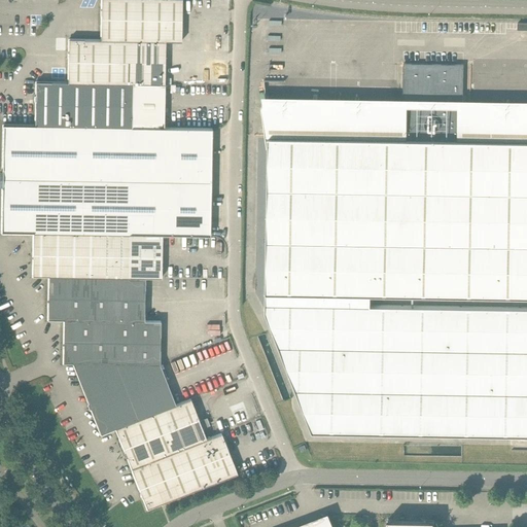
[(101,0),(101,40),(166,42),(181,42),(181,0),(101,0)]
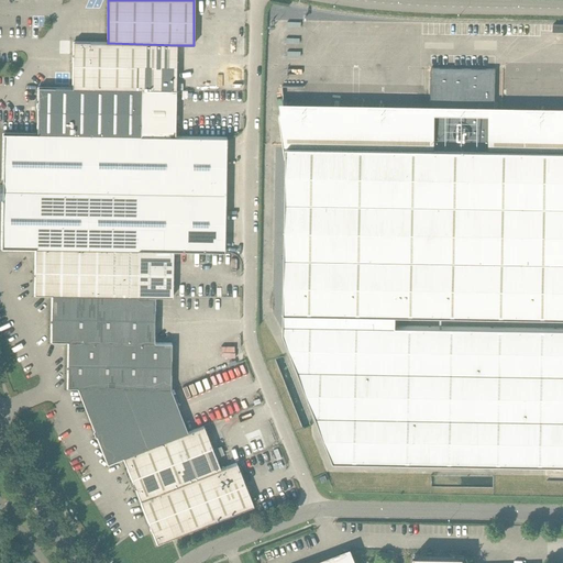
[(73,89),(142,90),(176,90),(177,45),(108,43),(74,43),(73,89)]
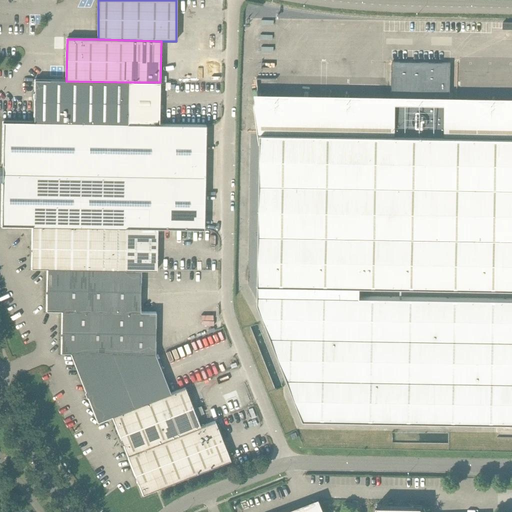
[(450,63),(421,63),(392,62),(390,136),(326,135),(327,125),(311,124),(311,135),(261,134),(258,303),(304,420),(511,423),(511,299),(360,297),(360,287),(417,288),(511,289),(511,138),(463,138),(464,127),(456,127),(455,137),(449,137),(450,63)]
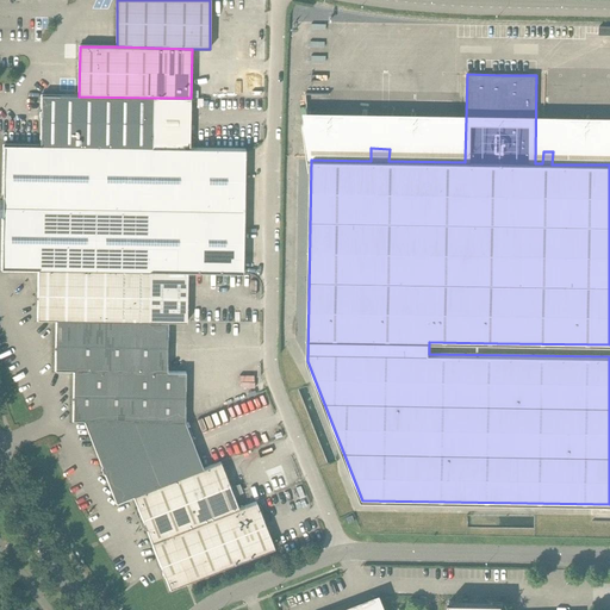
[(41,145),(153,148),(154,98),(79,97),(42,95),(41,145)]
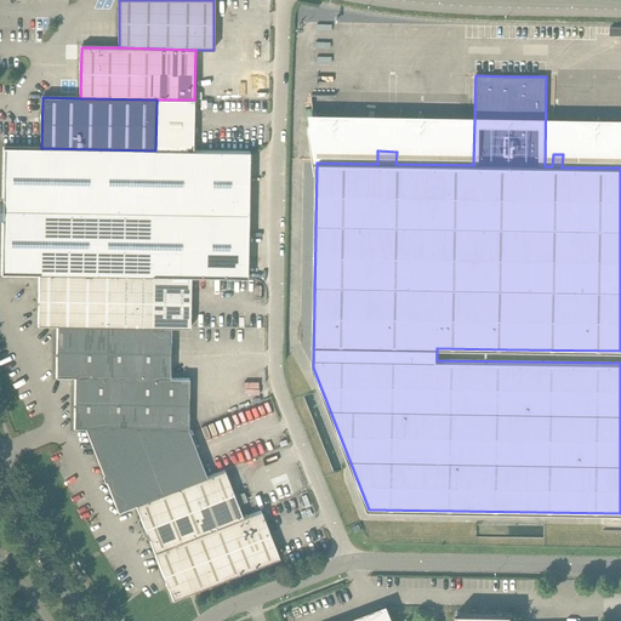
[(3,214),(249,218),(250,152),(155,151),(41,148),(4,147),(3,214)]
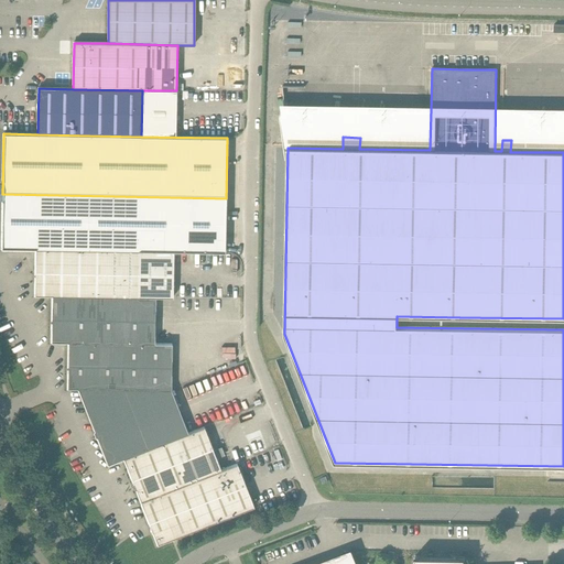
[(35,249),(173,251),(225,252),(226,198),(2,194),(1,249),(35,249)]
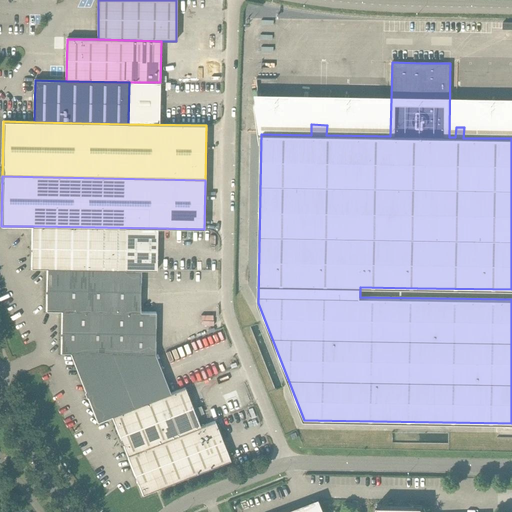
[(47,269),(141,270),(157,270),(157,228),(32,226),(32,268),(47,269)]
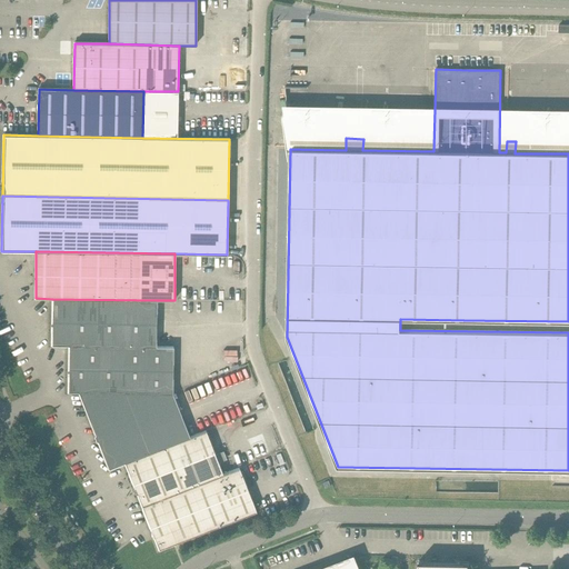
[(69,346),(156,347),(157,300),(52,299),(51,346),(69,346)]
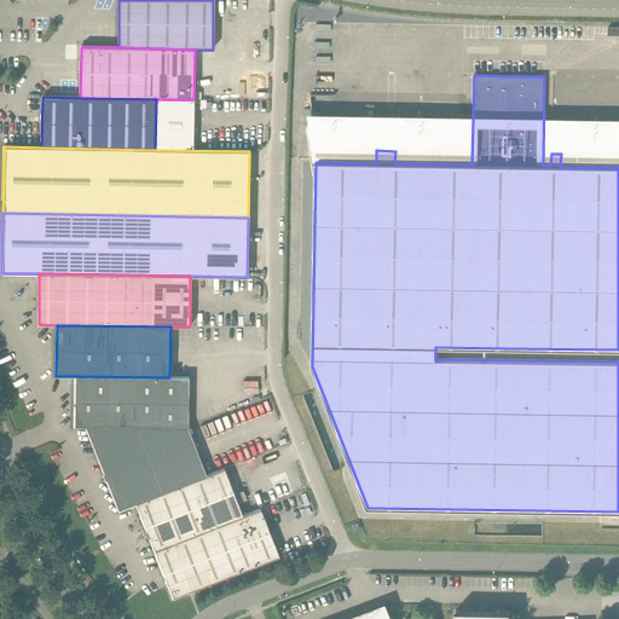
[(86,427),(187,428),(189,377),(169,377),(75,376),(74,427),(86,427)]
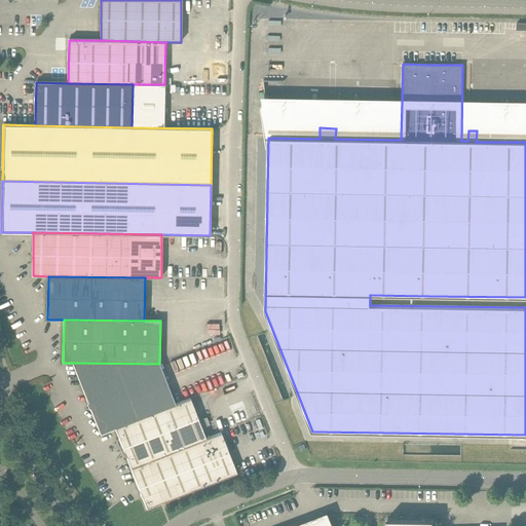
[(115,427),(176,404),(159,364),(73,363),(101,434),(115,427)]
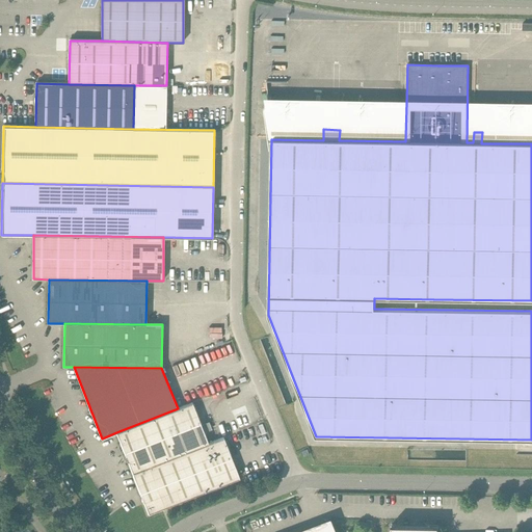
[(133,473),(208,444),(192,403),(178,408),(116,432),(133,473)]
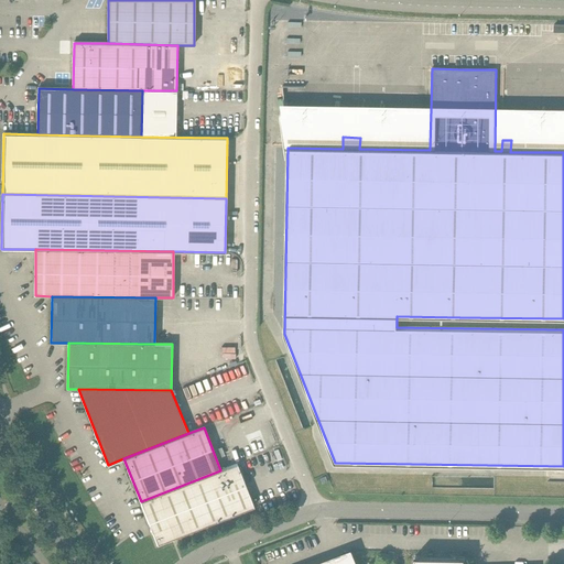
[(158,545),(176,538),(253,507),(238,468),(240,467),(239,463),(220,470),(141,501),(158,545)]
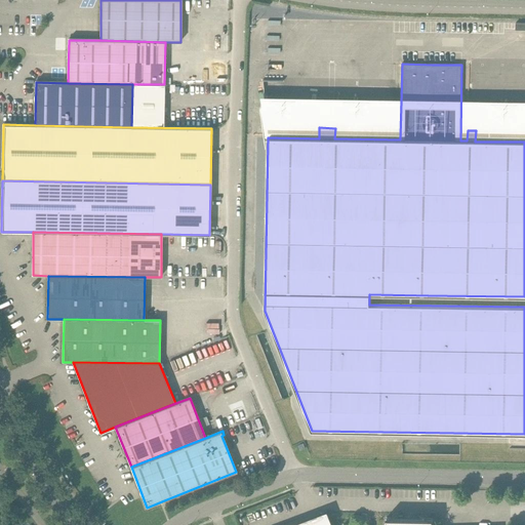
[(432,524),(433,519),(386,518),(386,524),(331,524),(327,514),(305,522),(295,524),(432,524)]
